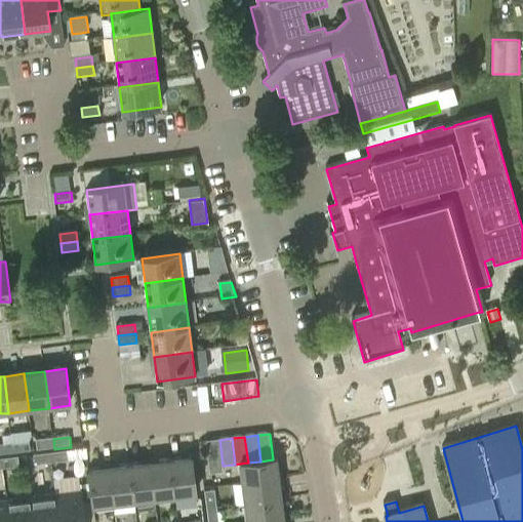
[(36,441),(38,451),(54,449),(53,439),(36,441)]
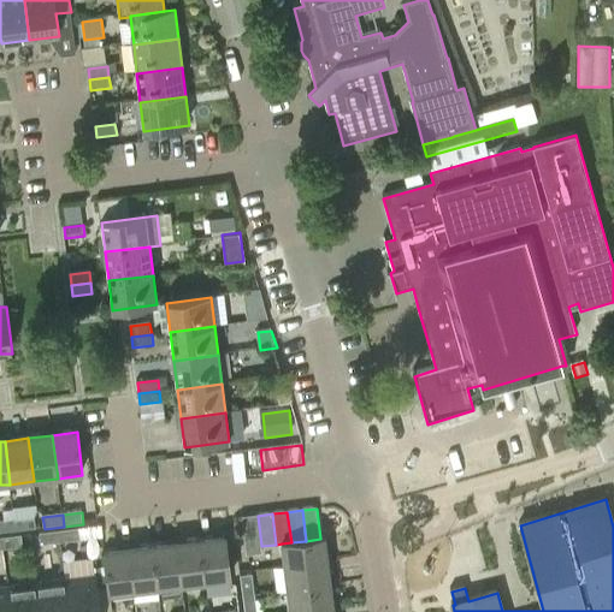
[(258,516),(242,518),(247,548),(261,546),(258,516)]
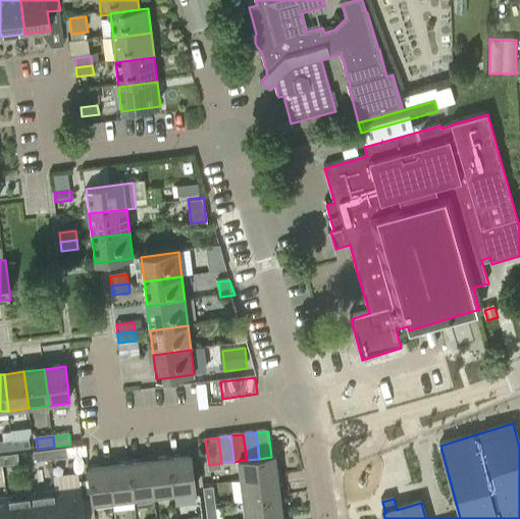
[(30,439),(13,442),(14,451),(31,449),(30,439)]
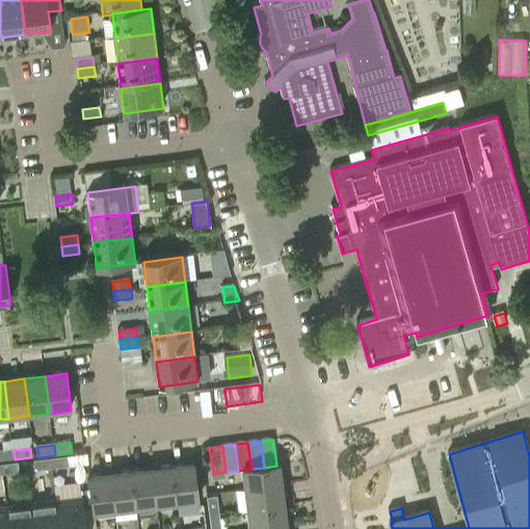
[(14,450),(0,451),(0,461),(15,459),(14,450)]
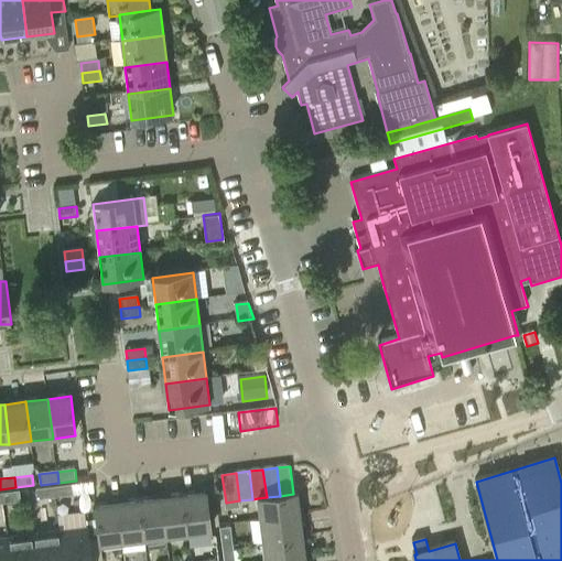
[(73,486),(55,488),(56,498),(74,496),(73,486)]
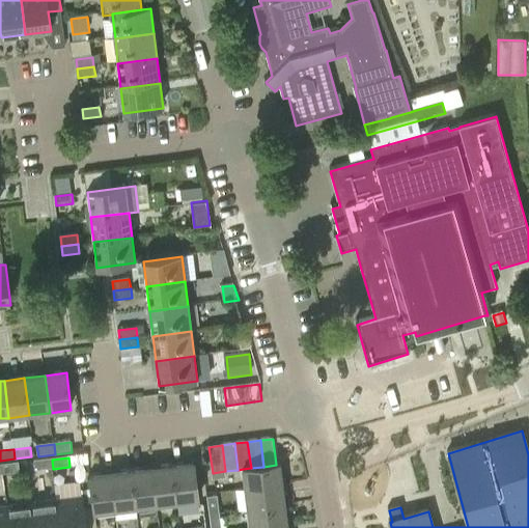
[(52,460),(34,462),(36,471),(53,469),(52,460)]
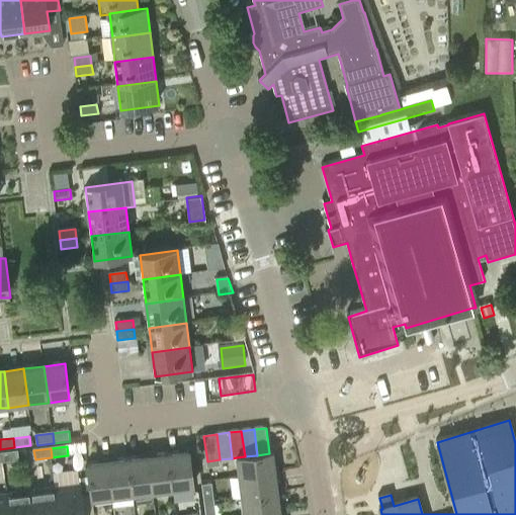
[(169,454),(173,491),(194,488),(189,451),(169,454)]
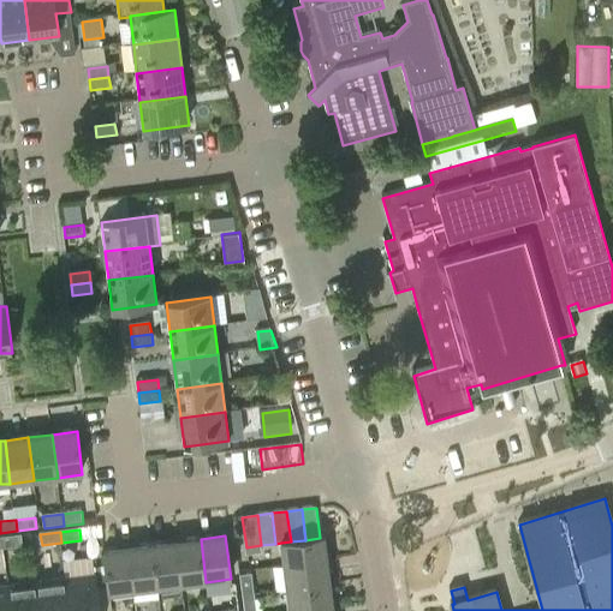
[(22,537),(3,539),(4,550),(24,547),(22,537)]
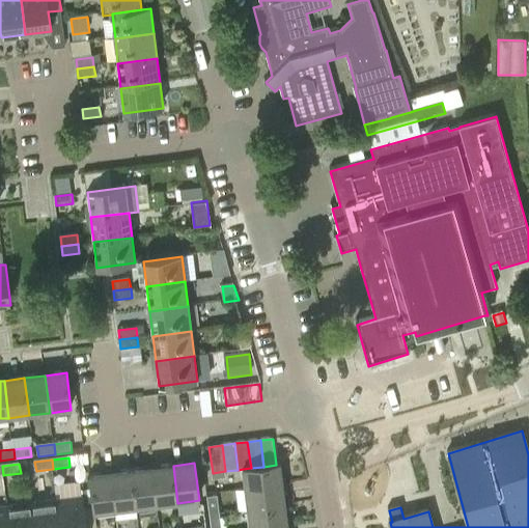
[(251,468),(243,469),(246,491),(283,485),(280,465),(276,465),(263,467),(251,468)]
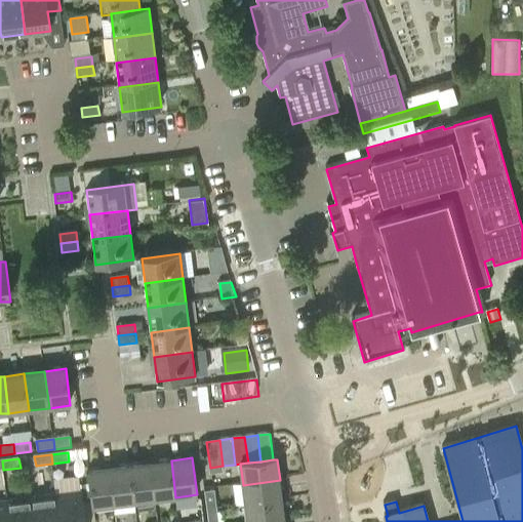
[(171,460),(151,463),(155,499),(175,497),(171,460)]
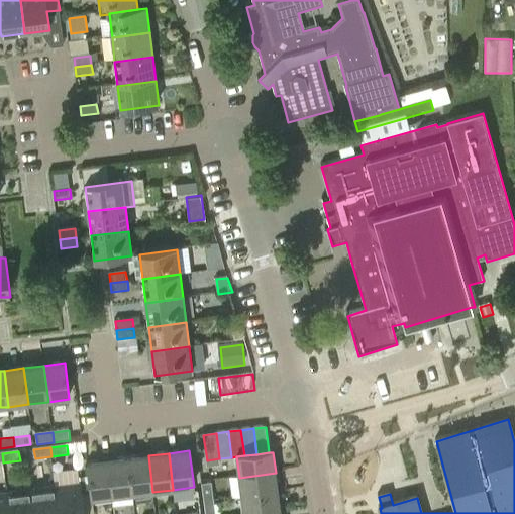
[(148,455),(128,458),(133,495),(152,492),(148,455)]
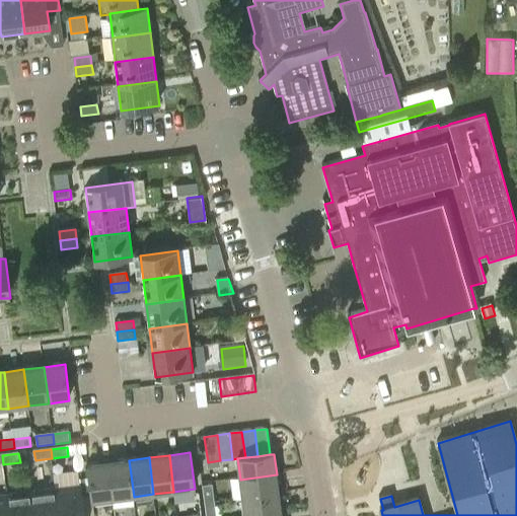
[(129,460),(108,462),(114,499),(134,497),(129,460)]
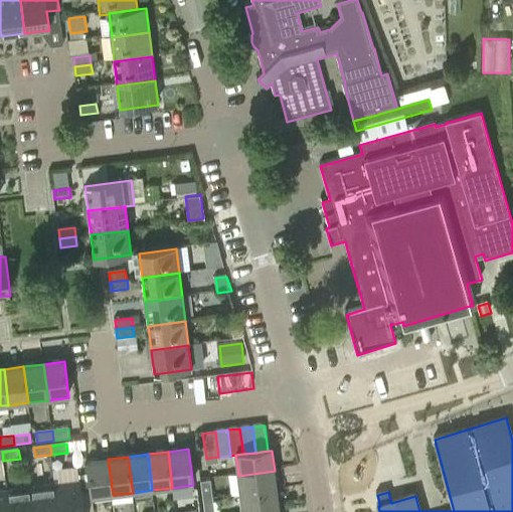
[(219,464),(218,457),(206,459),(206,465),(219,464)]
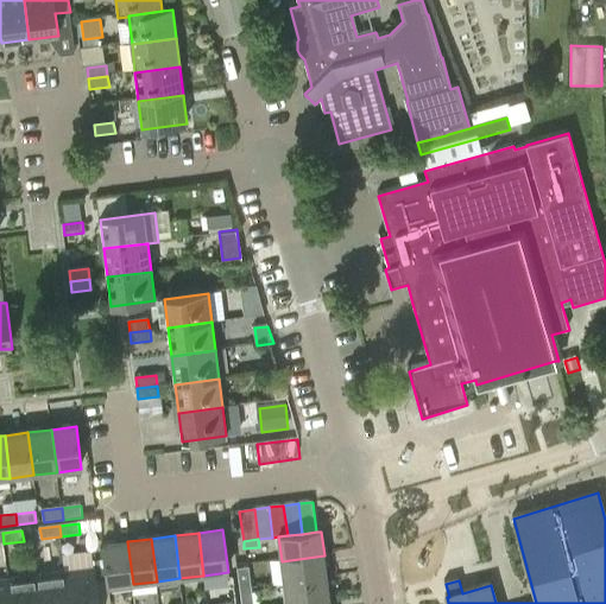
[(127,541),(103,545),(108,587),(133,584),(127,541)]
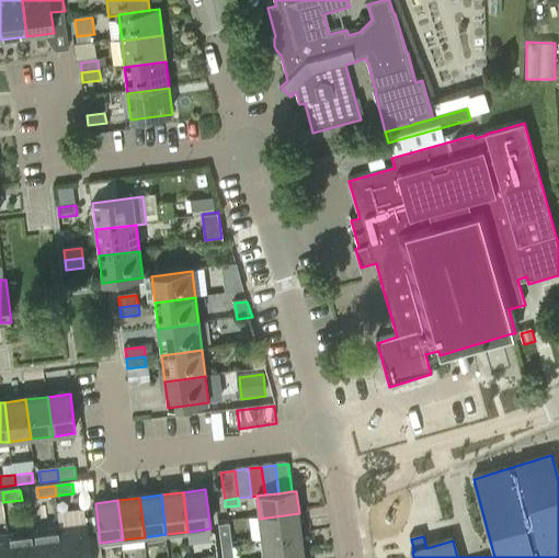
[(260,519),(262,539),(301,535),(299,513),(260,519)]
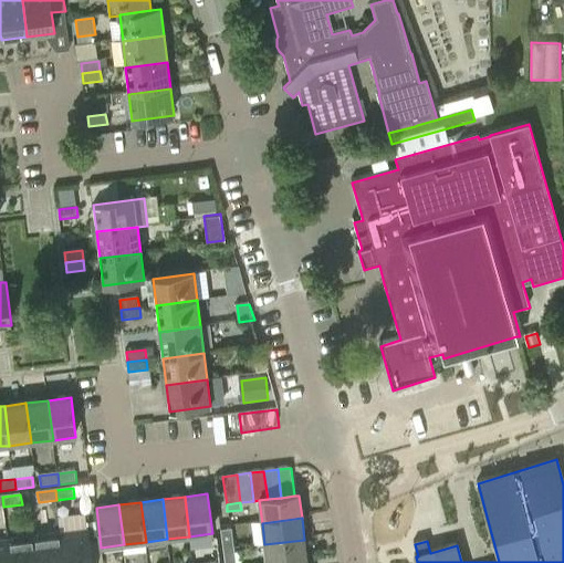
[(232,530),(221,532),(225,550),(235,549),(232,530)]
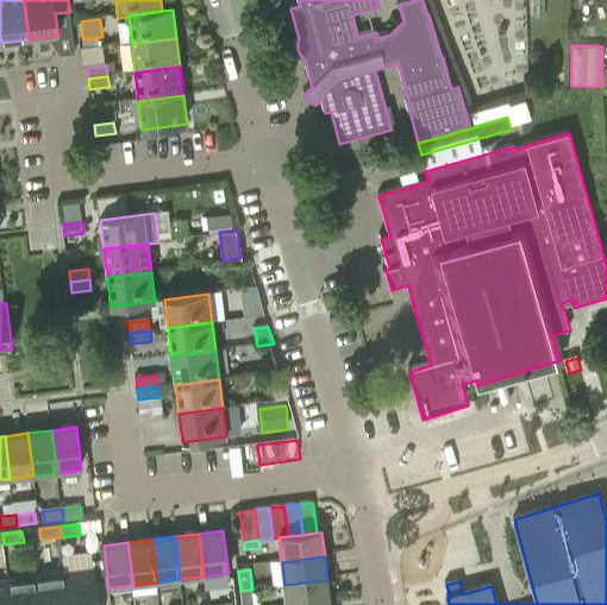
[(99,604),(94,571),(66,574),(69,604),(99,604)]
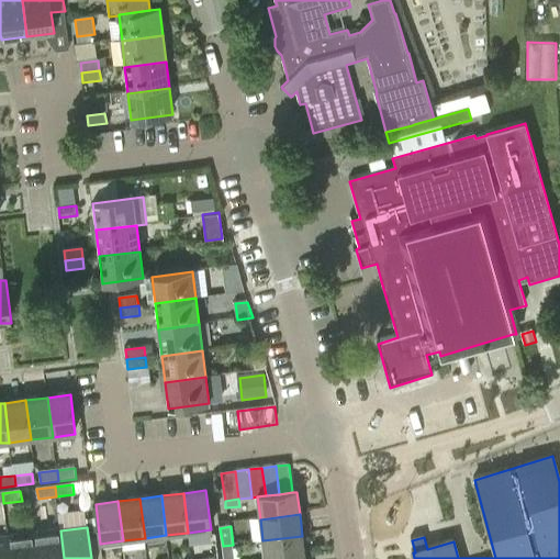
[(64,558),(60,530),(34,534),(35,540),(37,558),(64,558)]
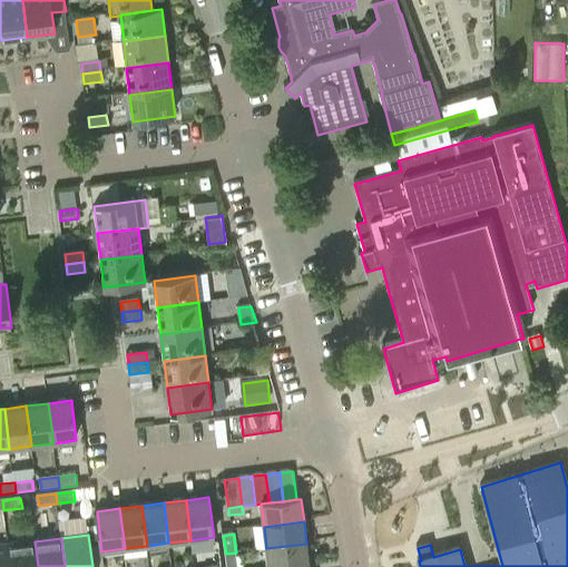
[(35,541),(8,545),(10,558),(11,566),(38,566),(36,548),(35,541)]
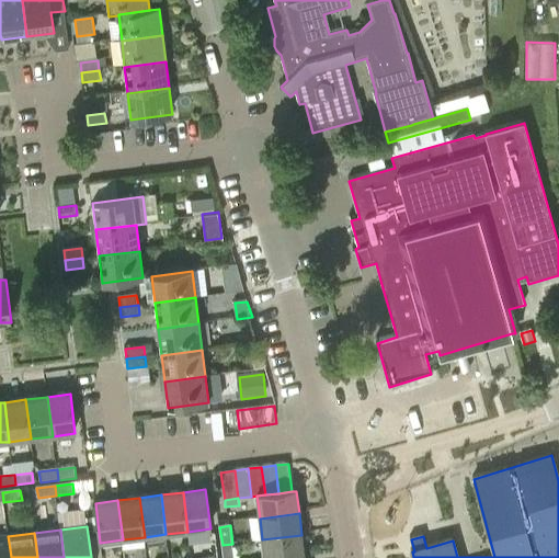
[(262,539),(264,557),(304,557),(301,535),(262,539)]
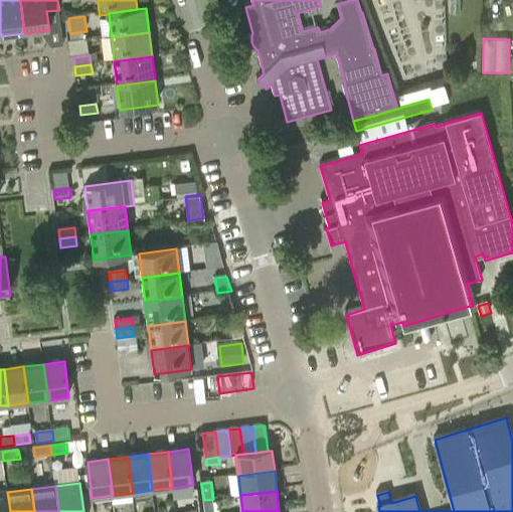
[(0,493),(0,511),(10,511),(9,504),(7,492),(0,493)]
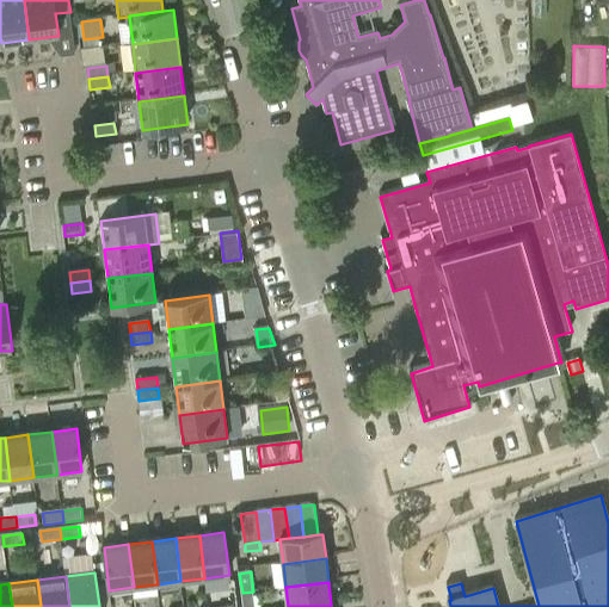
[(253,592),(243,593),(244,606),(256,606),(253,592)]
